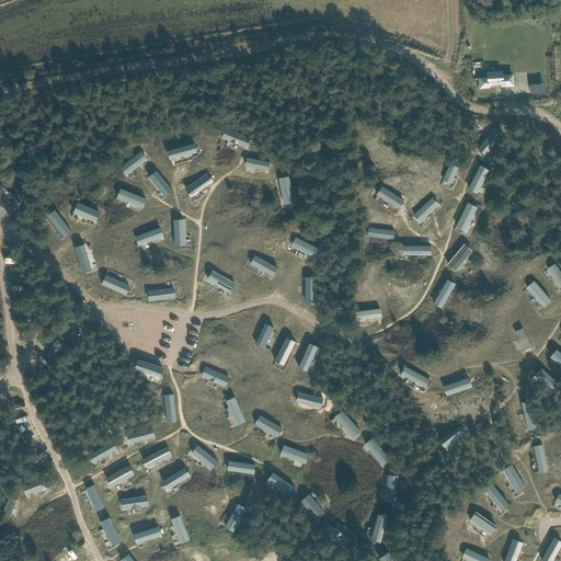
[(487,77),(478,77),(479,88),(489,88),(489,84),(501,84),(501,87),(513,86),(513,73),(502,73),(502,70),(487,71),(487,77)]
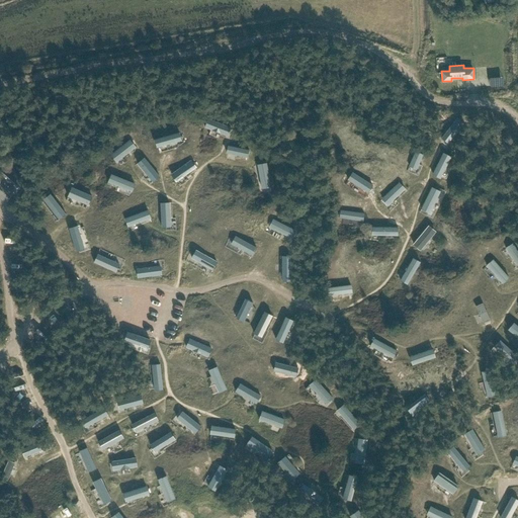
[(463,123),(457,117),(440,138),(447,144),(463,123)]
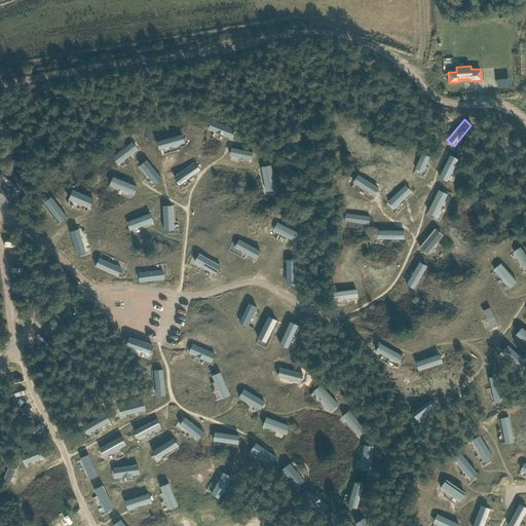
[(234,129),(212,120),(208,129),(230,138),(234,129)]
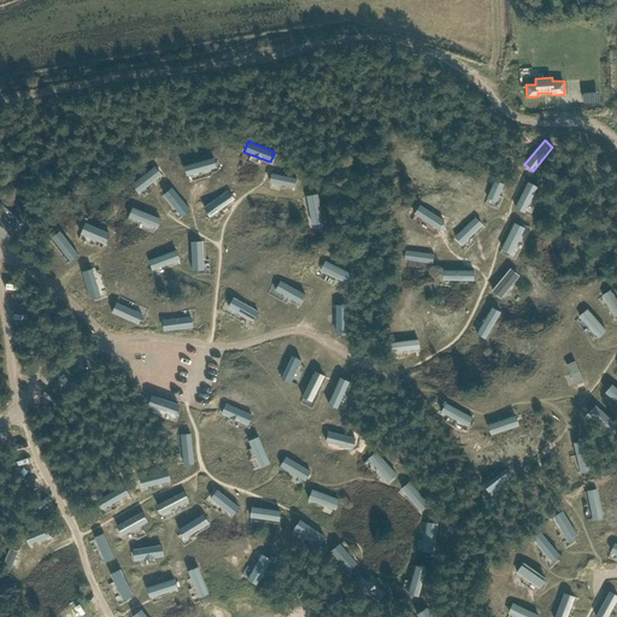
[(213,157),(183,165),(186,176),(216,168),(213,157)]
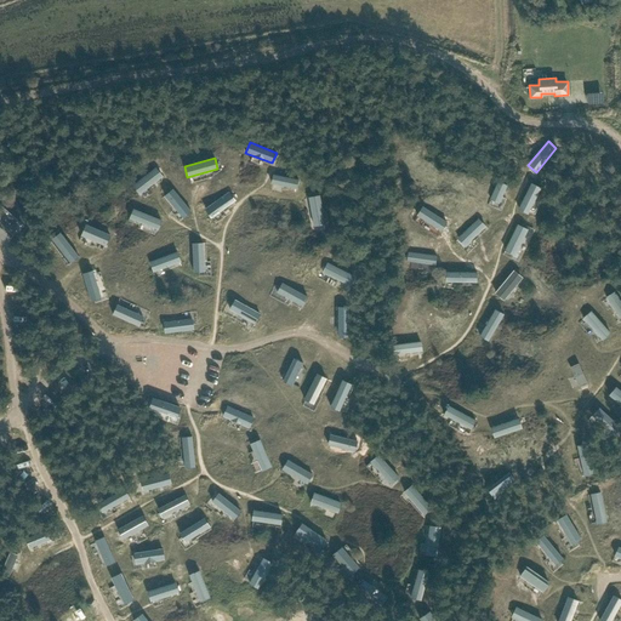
[(155,167),(131,184),(138,194),(163,176),(155,167)]
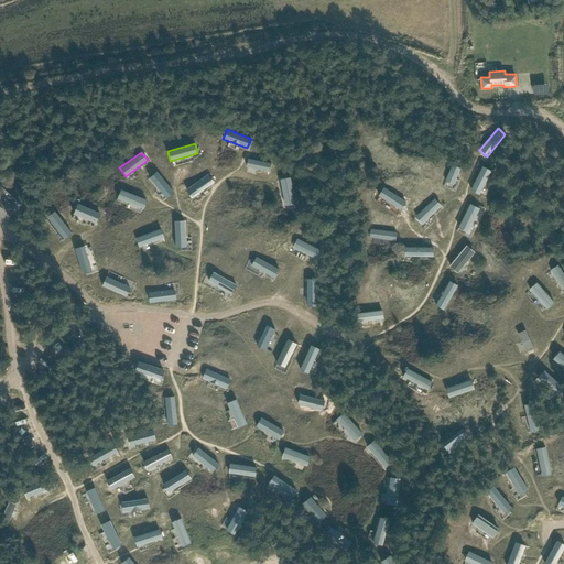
[(271,163),(247,158),(246,166),(269,171),(271,163)]
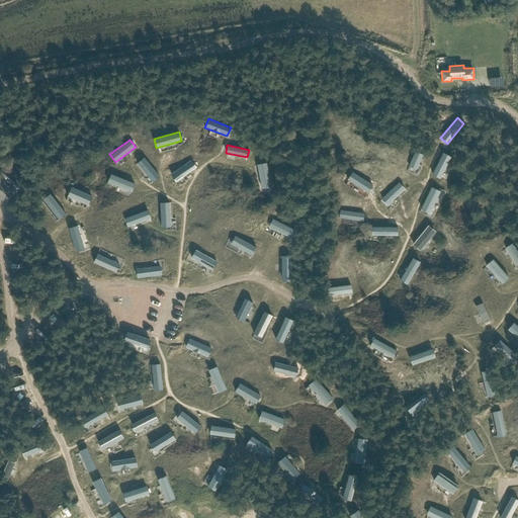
[(415,151),(408,166),(416,169),(423,154),(415,151)]
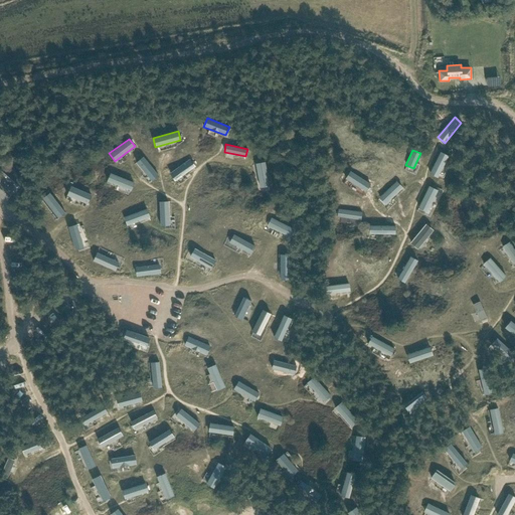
[(449,156),(440,151),(430,173),(438,178),(449,156)]
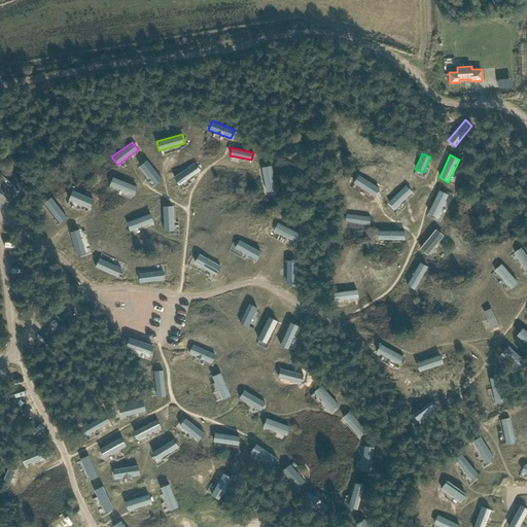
[(146,161),(138,166),(154,185),(162,179),(146,161)]
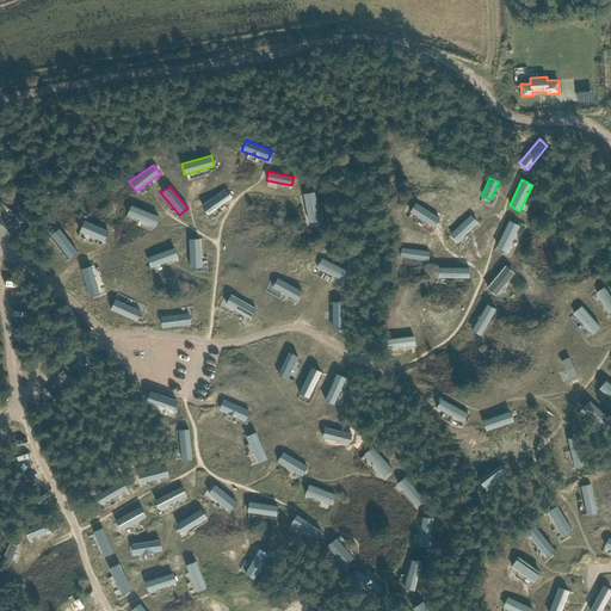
[(224,189),(201,205),(207,215),(230,197),(224,189)]
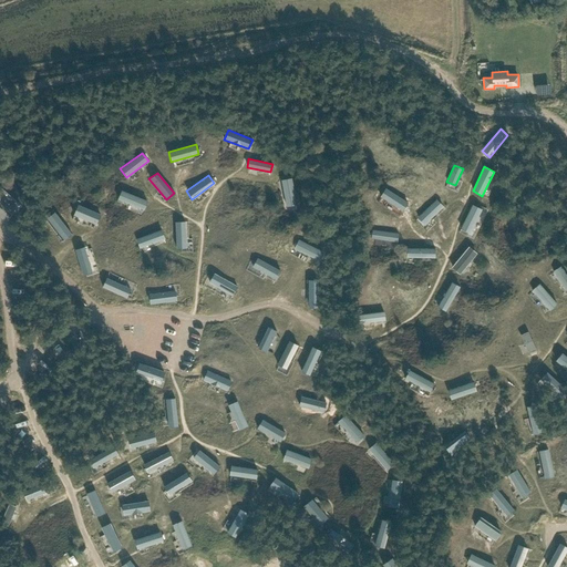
[(291,177),(280,179),(286,207),(297,205),(291,177)]
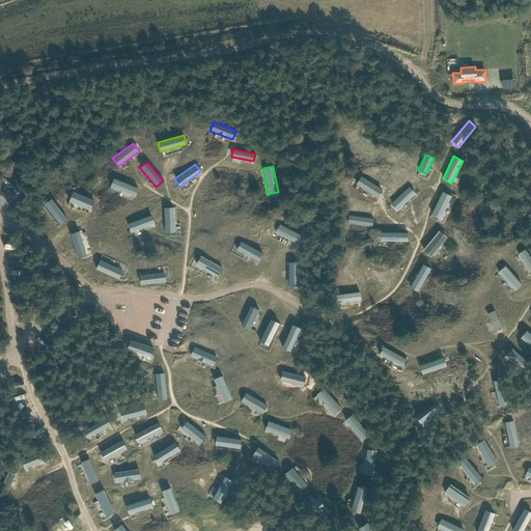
[(361,176),(356,184),(376,197),(382,190),(361,176)]
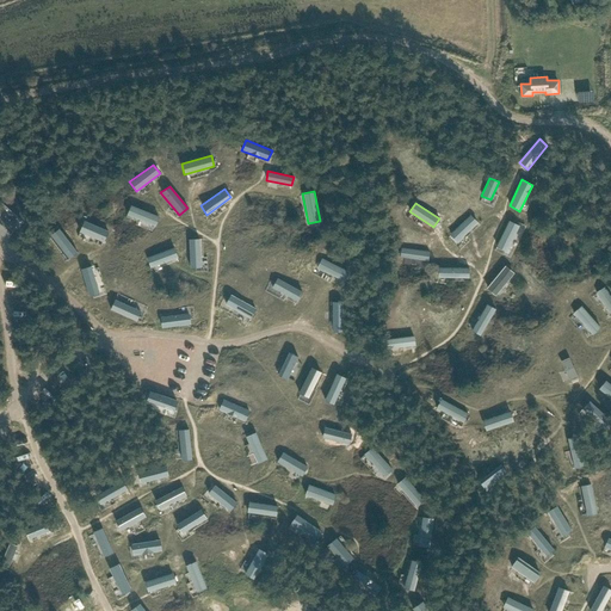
[(1,204),(0,205),(0,218),(8,228),(11,224),(16,229),(22,222),(1,204)]
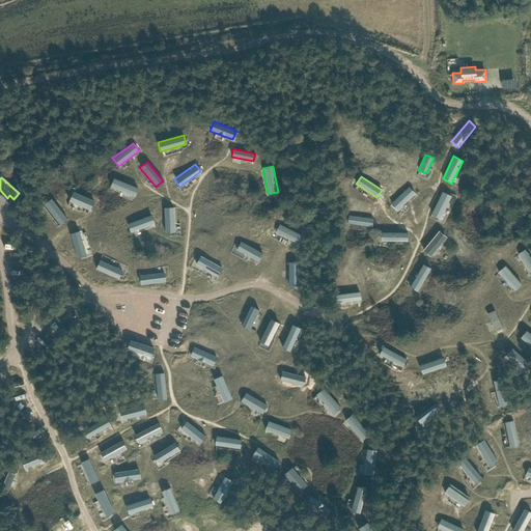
[(138,188),(113,178),(109,187),(135,196),(138,188)]
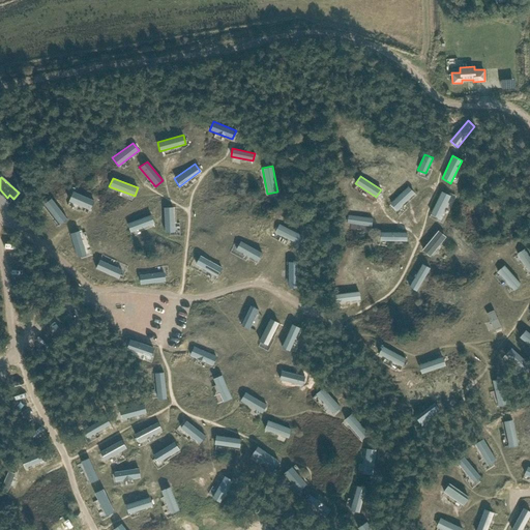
[(408,186),(389,203),(396,210),(402,207),(401,206),(414,194),(414,193),(408,186)]
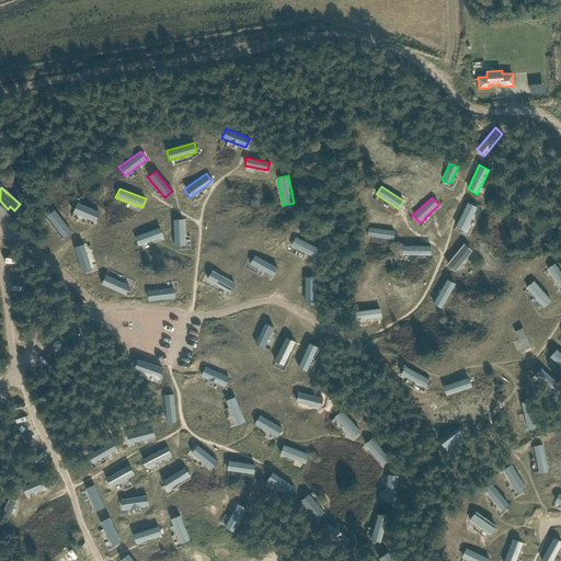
[(477,207),(467,202),(456,226),(465,231),(477,207)]
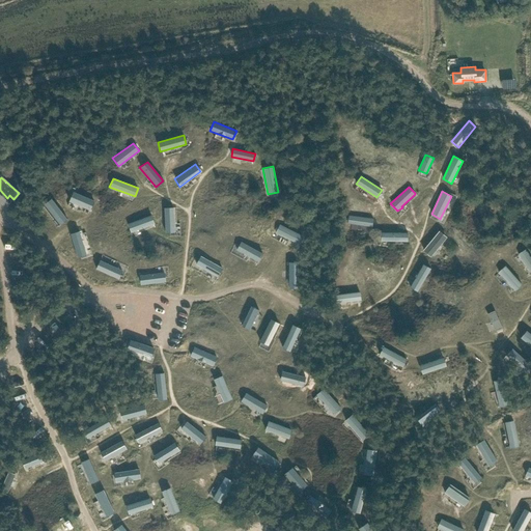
[(73,192),(68,201),(88,211),(93,201),(73,192)]
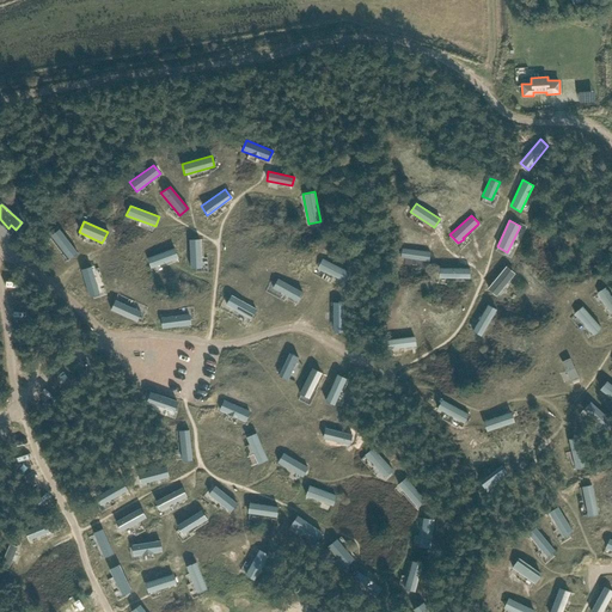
[(57,228),(50,236),(69,259),(78,254),(57,228)]
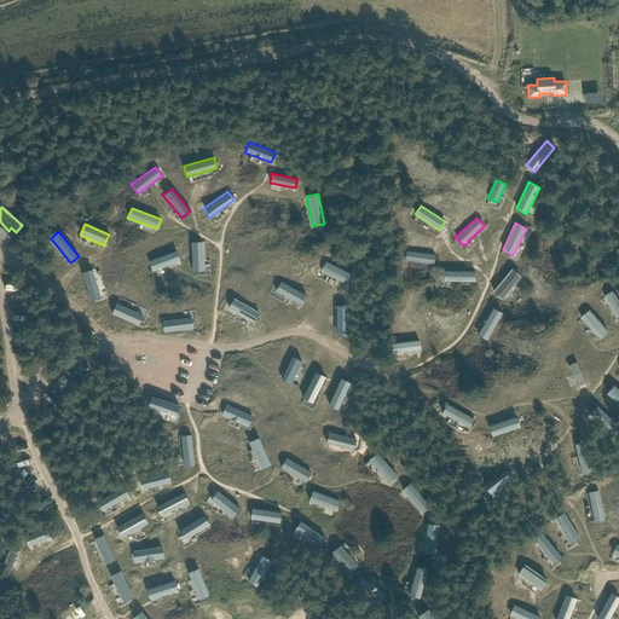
[(202,242),(190,242),(192,271),(203,271),(202,242)]
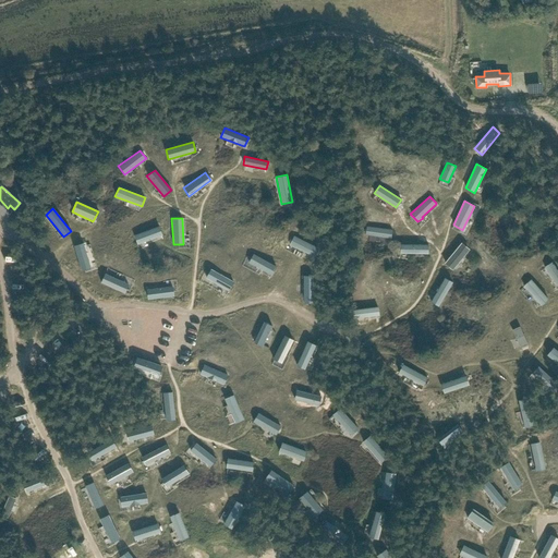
[(158,226),(133,235),(136,245),(161,235),(158,226)]
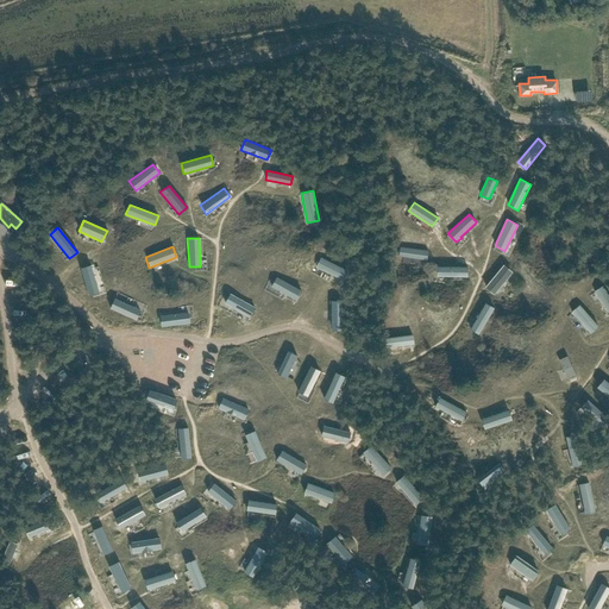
[(428,250),(400,246),(399,257),(426,259),(428,250)]
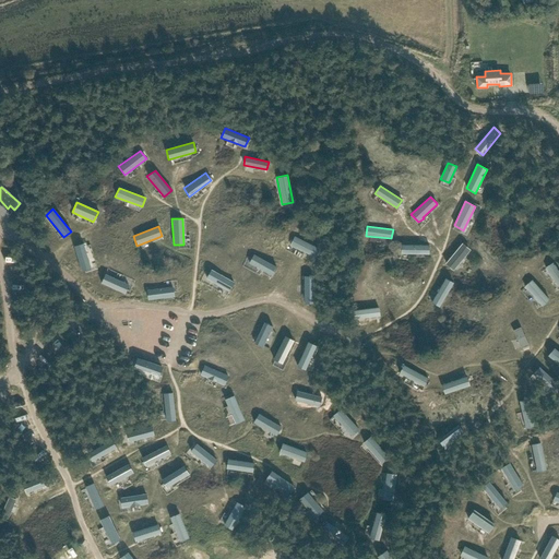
[(319,248),(294,236),(289,246),(314,258),(319,248)]
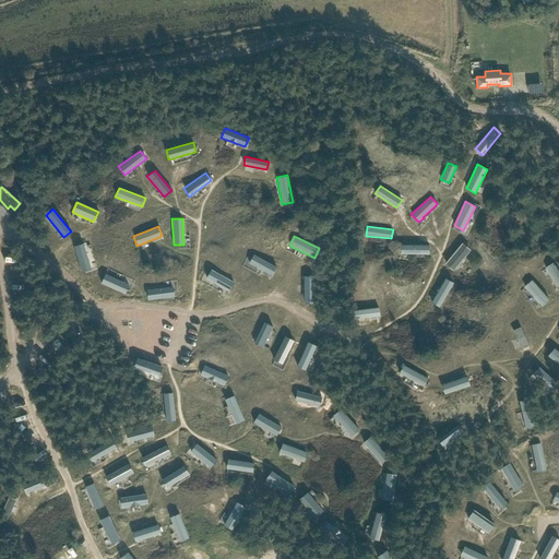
[(470,249),(462,242),(444,263),(453,271),(470,249)]
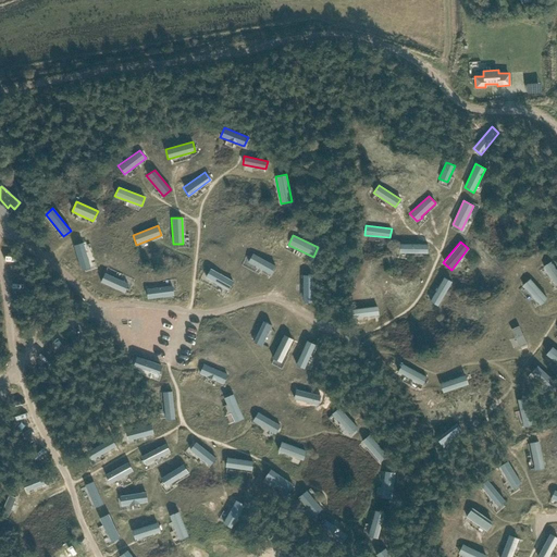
[(83,243),(73,245),(81,271),(90,268),(83,243)]
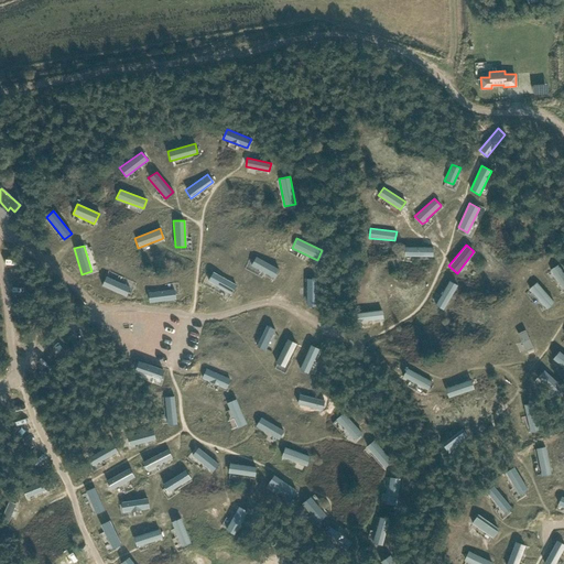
[(404,247),(404,256),(433,257),(433,247),(404,247)]
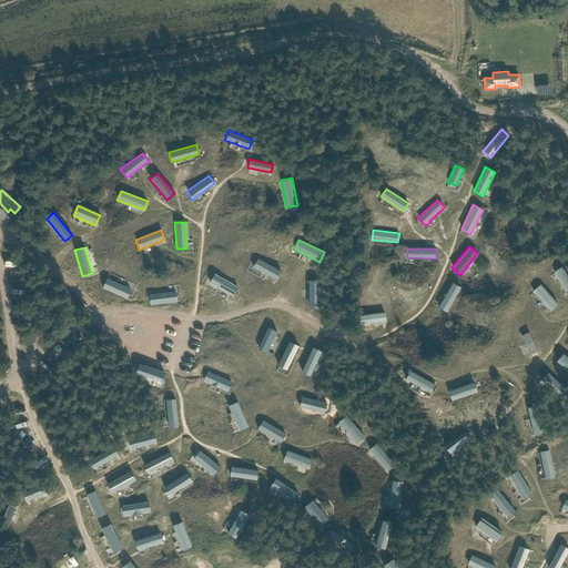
[(257,259),(253,267),(276,280),(281,271),(257,259)]
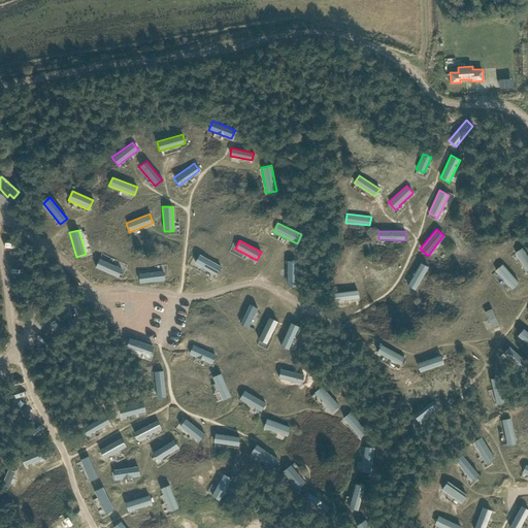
[(527,256),(522,248),(515,253),(527,271),(527,256)]
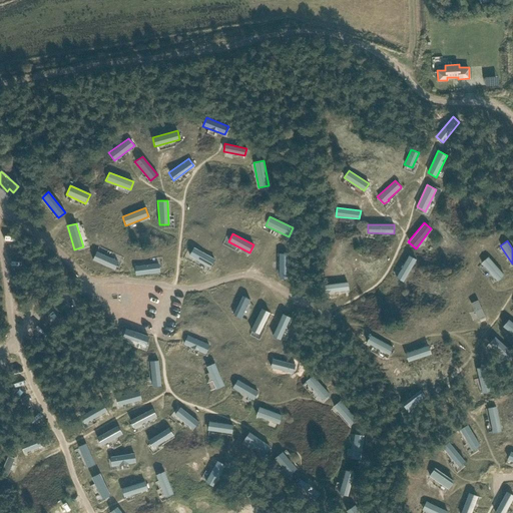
[(193,247),(188,255),(209,267),(214,260),(193,247)]
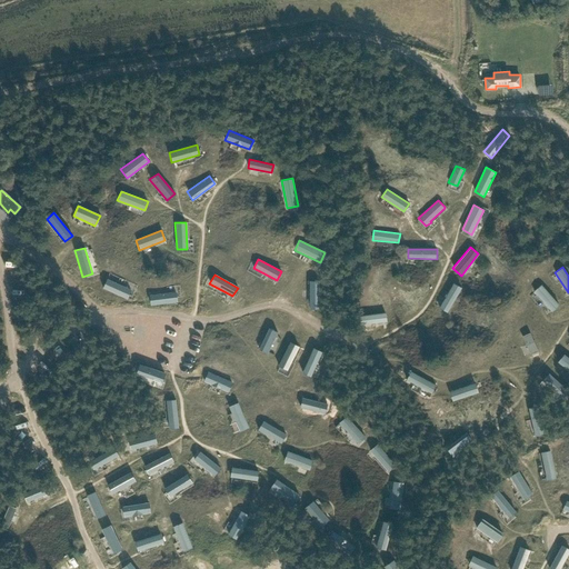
[(106,279),(102,288),(127,299),(131,290),(106,279)]
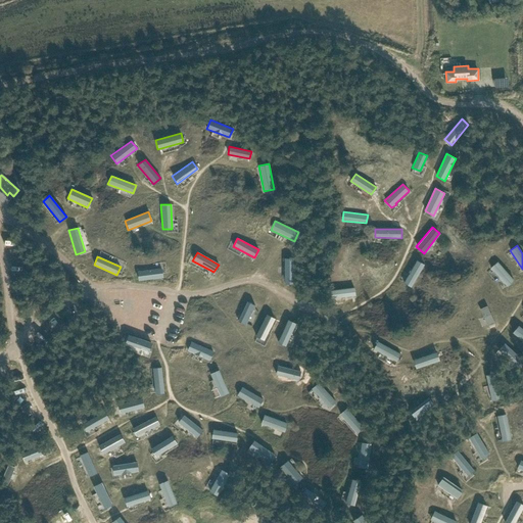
[(293,258),(284,257),(284,284),(293,285),(293,258)]
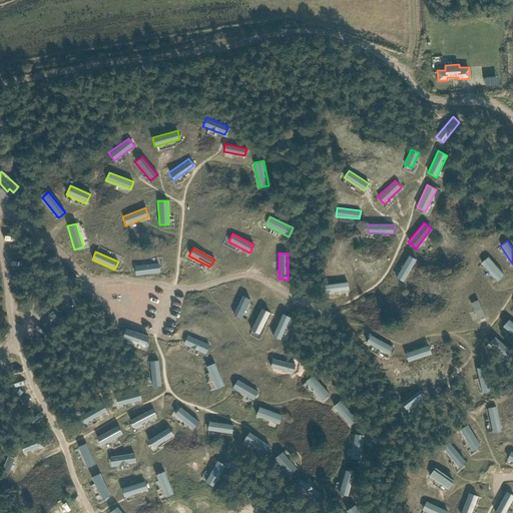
[(409,255),(396,278),(404,282),(416,260),(409,255)]
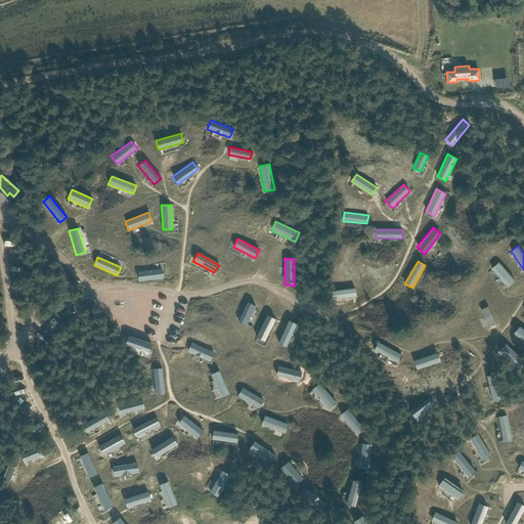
[(498,262),(491,268),(509,287),(515,280),(498,262)]
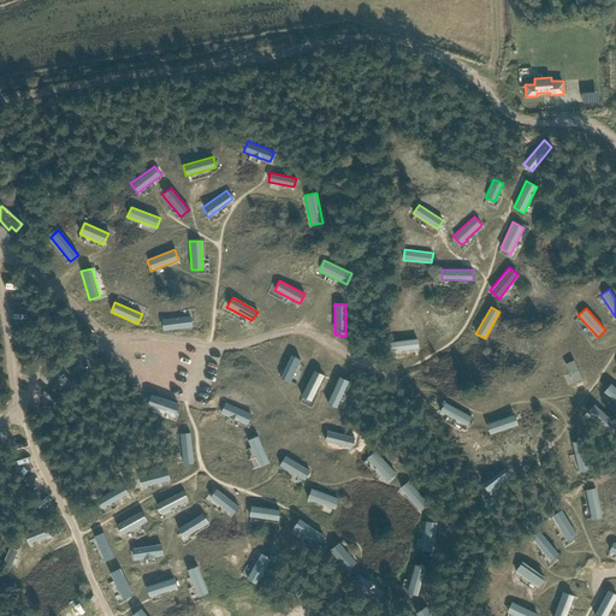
[(190,317),(161,320),(163,331),(191,327),(190,317)]
